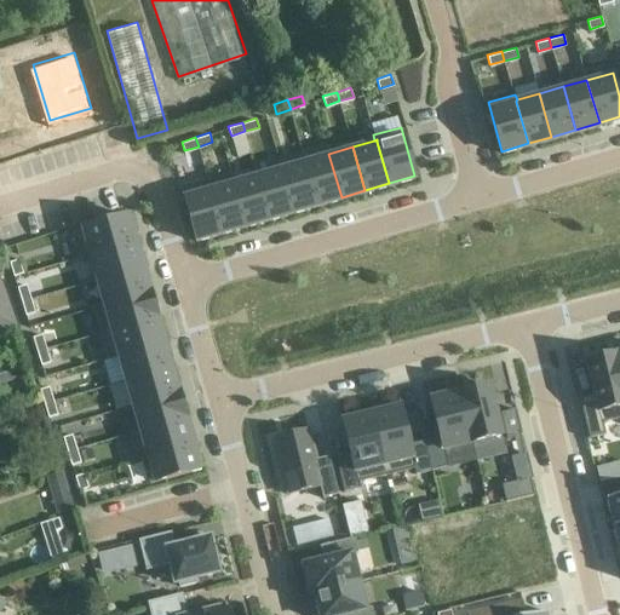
[(313,157),(305,160),(317,203),(323,202),(342,197),(328,154),(313,157)]
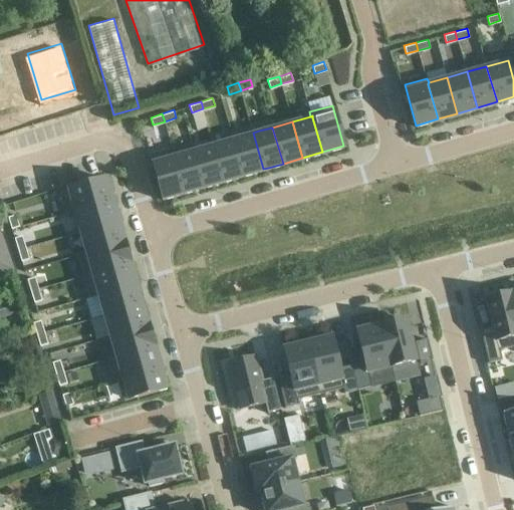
[(253,133),(233,139),(243,175),(263,169),(253,133)]
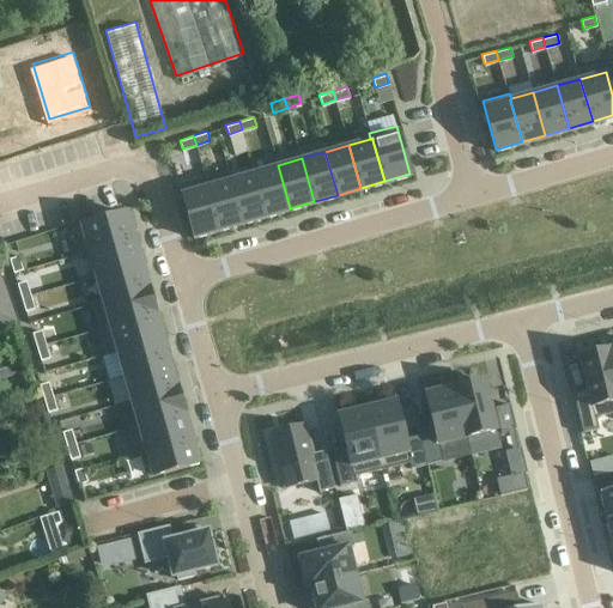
[(278,165),(254,172),(267,216),(290,208),(278,165)]
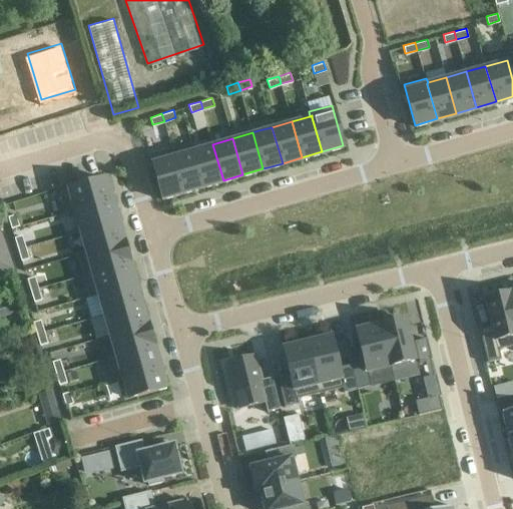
[(212,144),(193,149),(203,185),(223,180),(212,144)]
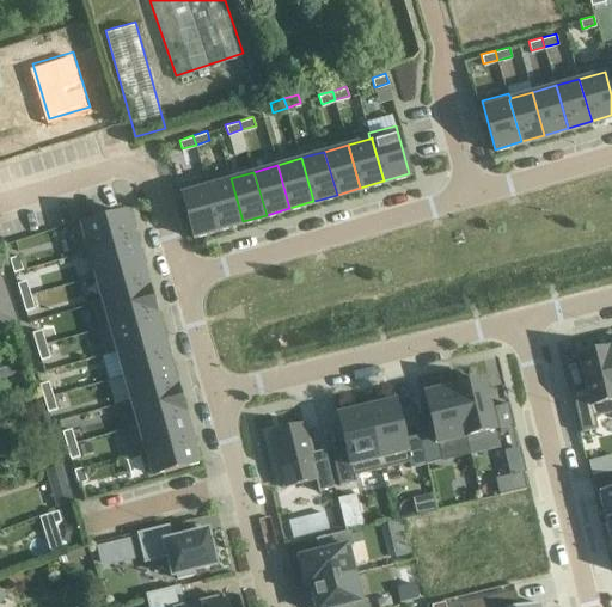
[(206,175),(178,182),(194,235),(219,228),(208,189),(207,185),(208,185),(206,175)]
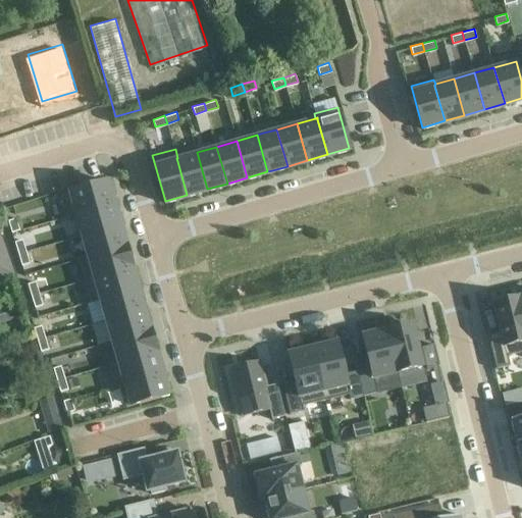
[(177,158),(176,158),(177,161),(187,195),(207,189),(197,152),(177,158)]
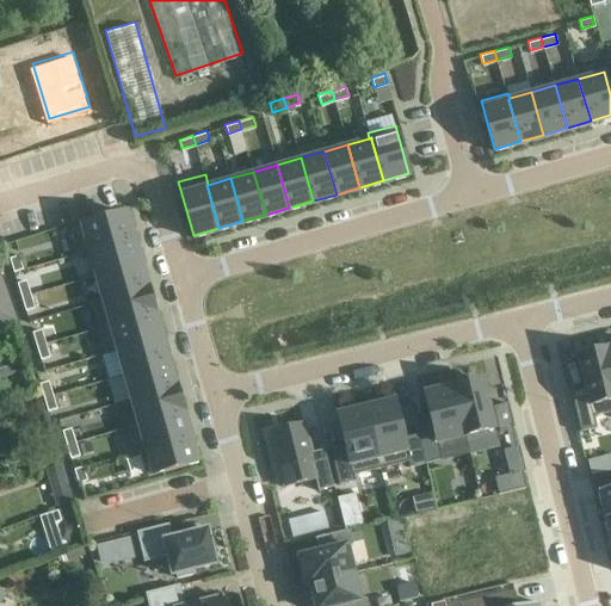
[(91,248),(134,235),(127,210),(71,226),(78,253),(88,249),(88,248),(91,248)]
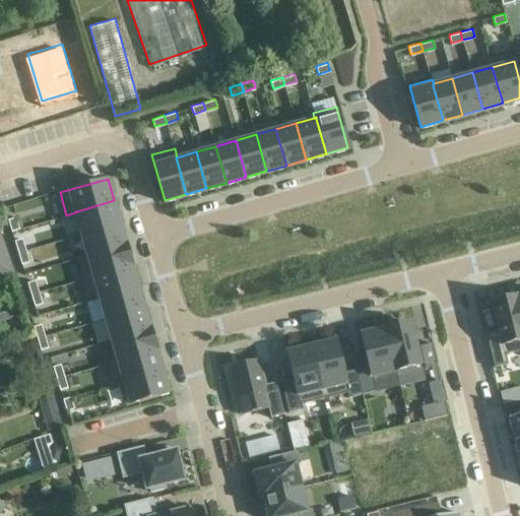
[(75,211),(75,212),(81,233),(120,221),(114,200),(77,211),(75,211)]
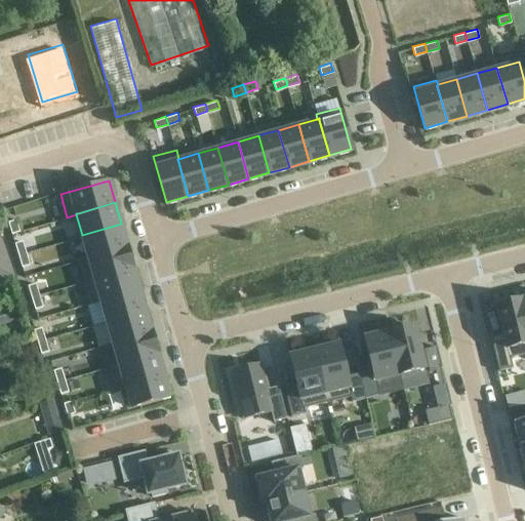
[(11,232),(19,230),(15,217),(8,221),(11,232)]
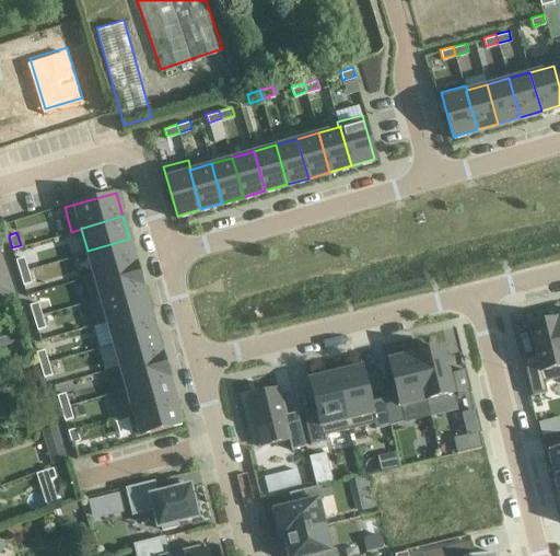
[(94,274),(136,262),(129,239),(88,251),(94,273),(94,274)]
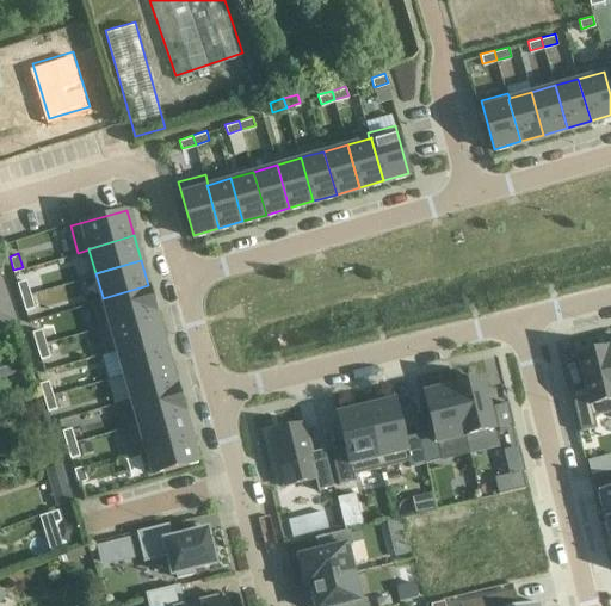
[(22,295),(30,292),(26,278),(17,280),(22,295)]
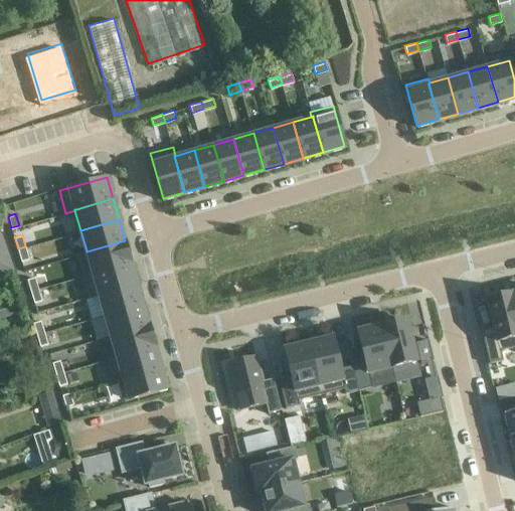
[(87,251),(87,250),(77,252),(83,275),(131,262),(125,240),(87,251)]
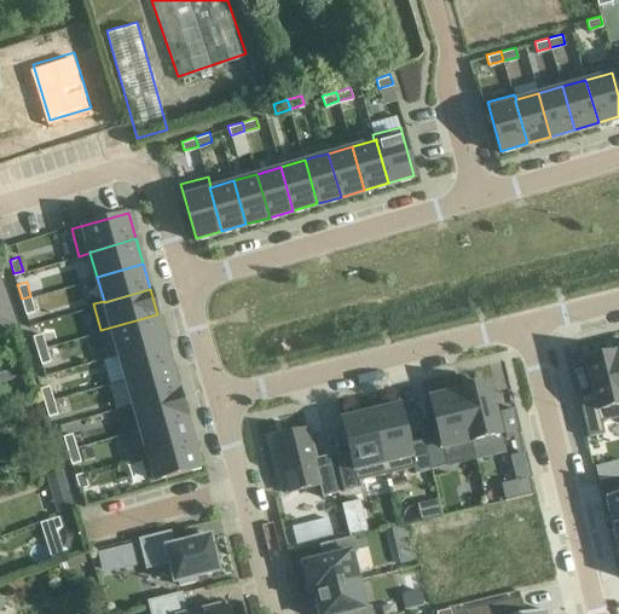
[(30,296),(22,299),(25,312),(35,310),(30,296)]
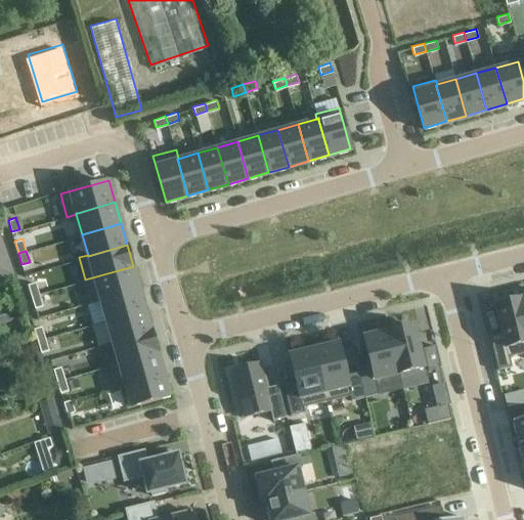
[(133,266),(85,279),(91,302),(100,299),(100,298),(139,287),(133,266)]
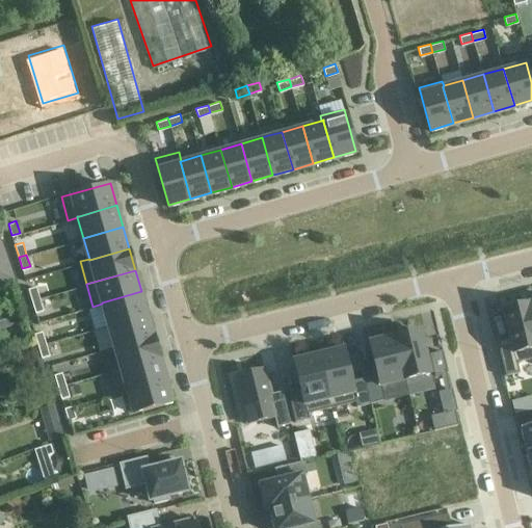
[(31,299),(40,297),(35,285),(28,288),(31,299)]
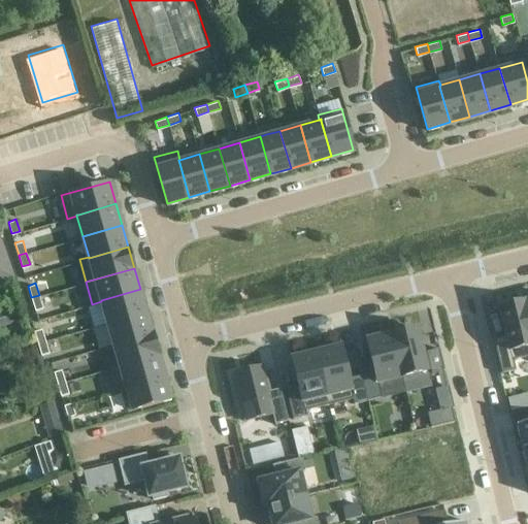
[(107,322),(146,310),(140,289),(101,300),(101,301),(107,322)]
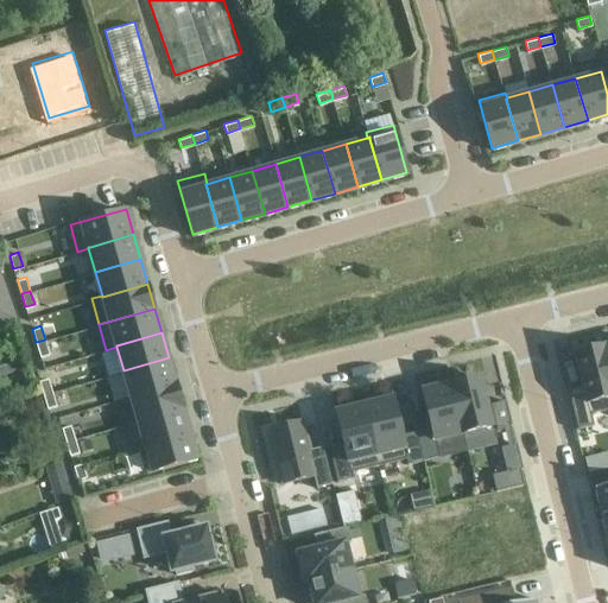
[(45,340),(36,342),(40,356),(49,353),(45,340)]
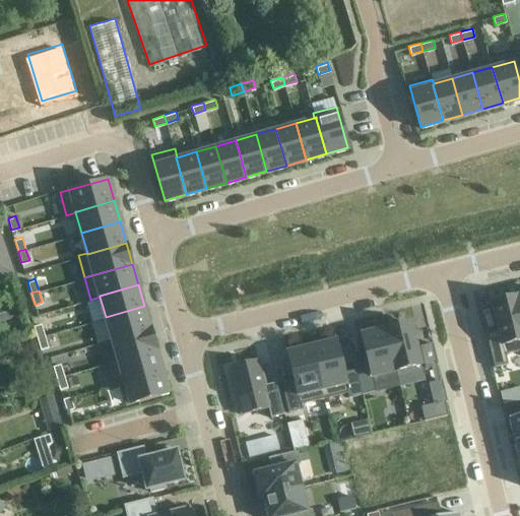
[(498,328),(485,331),(494,366),(508,362),(505,352),(519,348),(519,312),(516,295),(491,301),(498,328)]
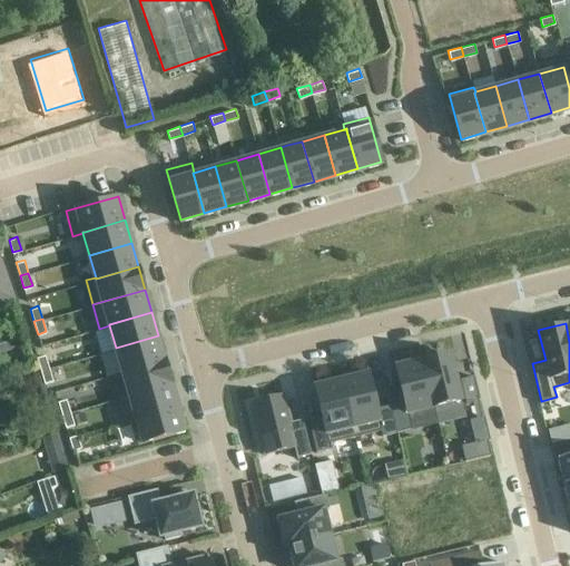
[(16,329),(0,332),(0,351),(20,344),(16,329)]
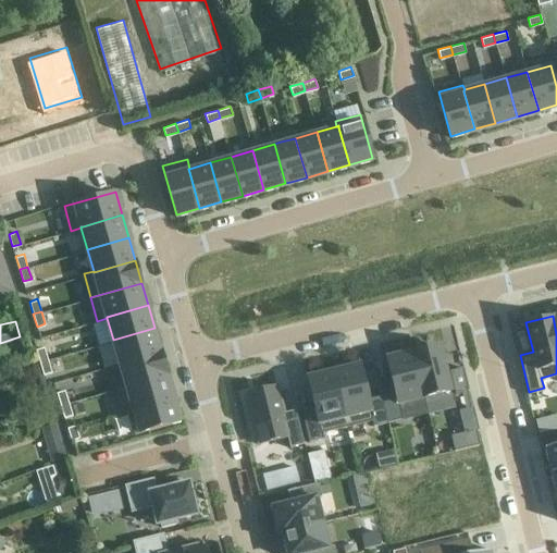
[(120,363),(161,351),(155,328),(113,340),(120,363)]
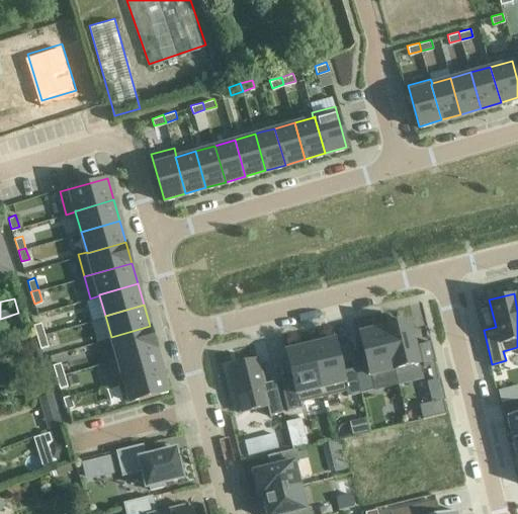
[(408,320),(383,326),(394,367),(397,379),(398,383),(403,382),(402,379),(421,374),(418,362),(419,362),(408,320)]
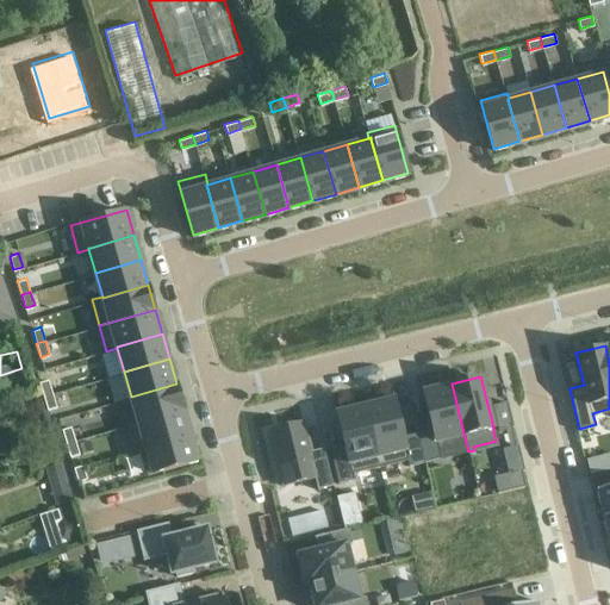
[(43,394),(53,392),(48,379),(39,381),(43,394)]
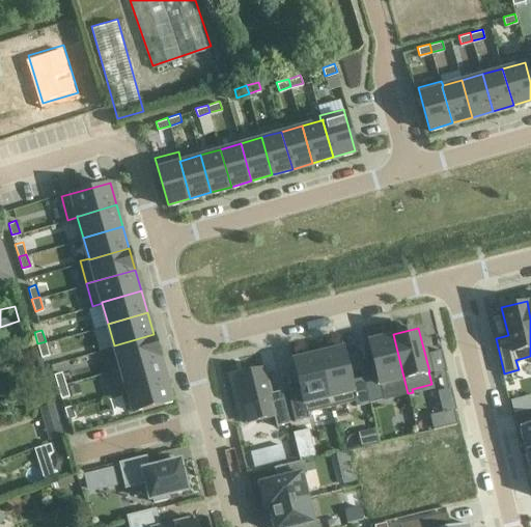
[(154,334),(114,345),(120,366),(160,356),(154,334)]
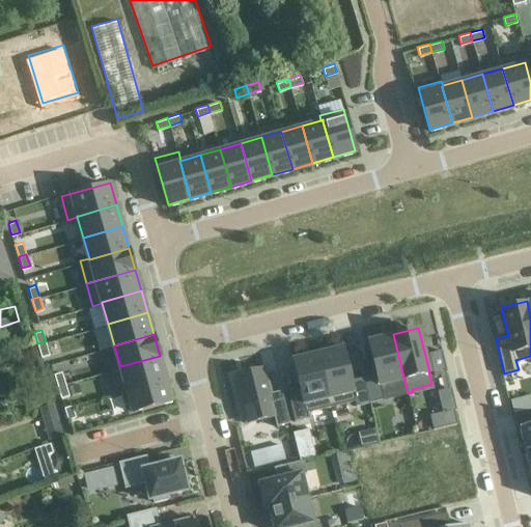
[(376,372),(364,376),(369,400),(384,397),(381,383),(403,377),(393,334),(368,340),(376,372)]
